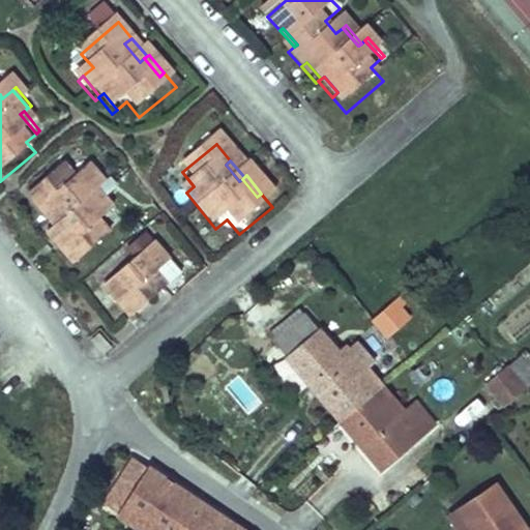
[(107,236),(116,227),(99,208),(105,204),(109,200),(92,182),(81,192),(67,177),(34,208),(46,221),(49,217),(65,236),(61,239),(57,242),(71,258),(65,263),(82,282),(118,248),(107,236)]
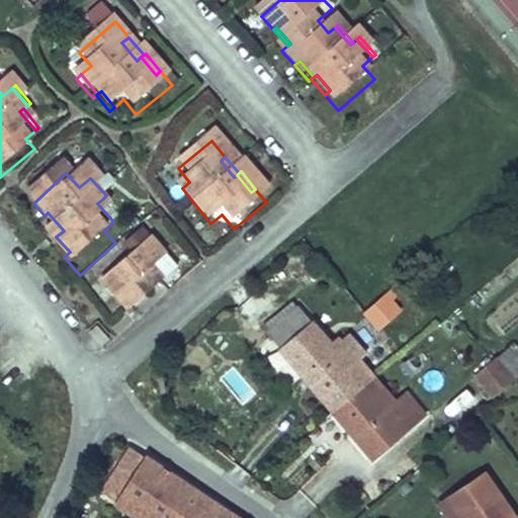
[(108,193),(93,176),(90,178),(106,195),(108,193)]
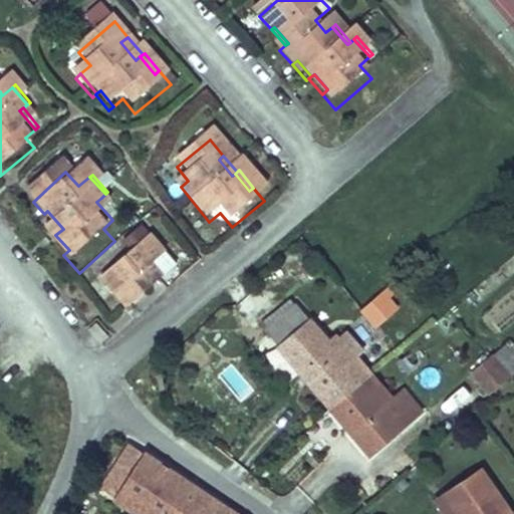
[(209,222),(181,187),(177,190),(205,226),(209,222)]
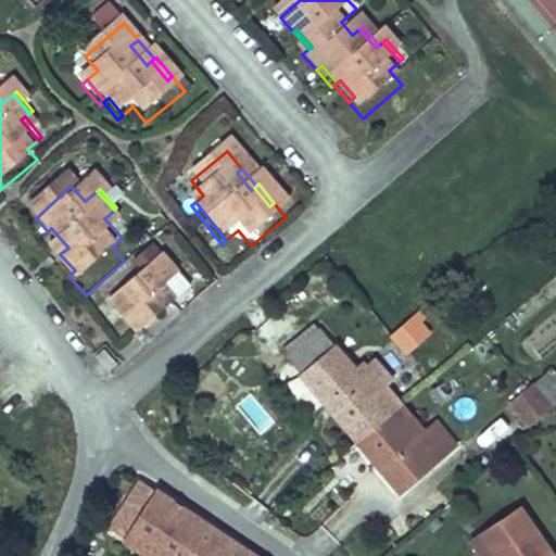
[(127,234),(110,214),(104,218),(122,238),(127,234)]
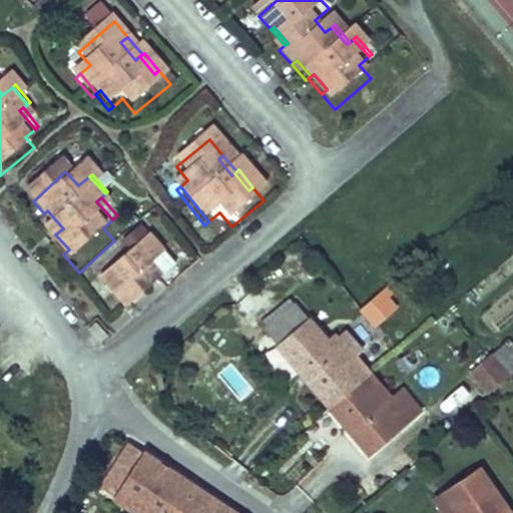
[(63,228),(47,210),(44,213),(59,231),(63,228)]
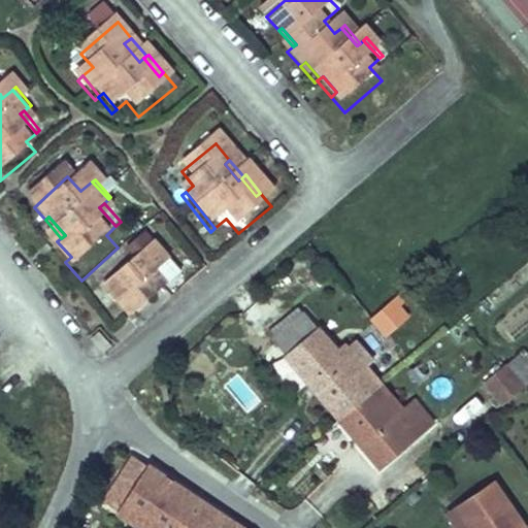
[(71,257),(57,241),(52,248),(65,262),(71,257)]
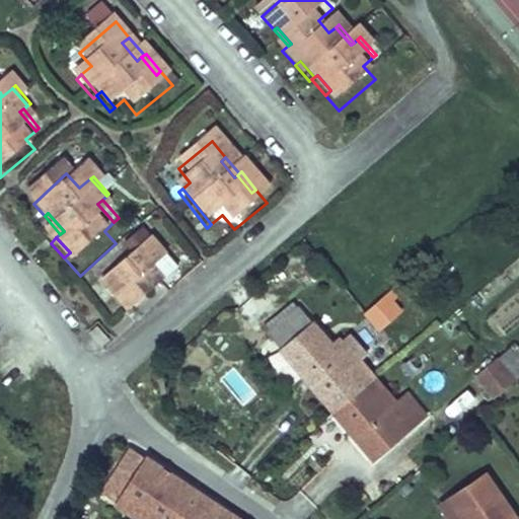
[(170,272),(155,253),(152,256),(167,274),(170,272)]
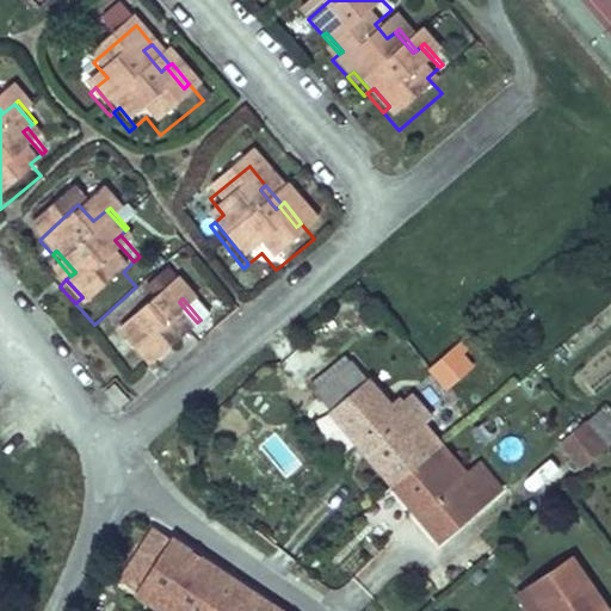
[(197,322),(179,302),(131,343),(147,359),(141,364),(155,382),(197,347),(185,333),(197,322)]
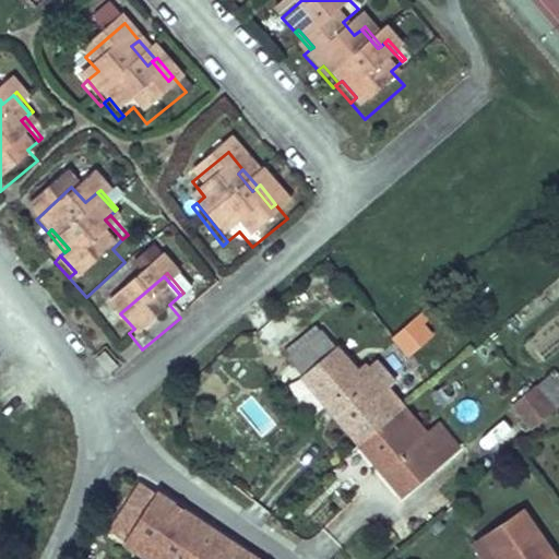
[(134,329),(120,313),(115,318),(129,333),(134,329)]
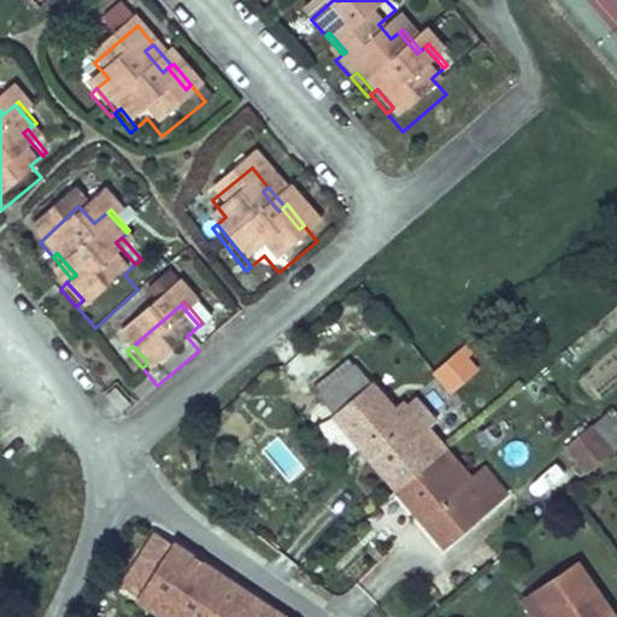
[(432,372),(441,382),(470,357),(460,346),(432,372)]
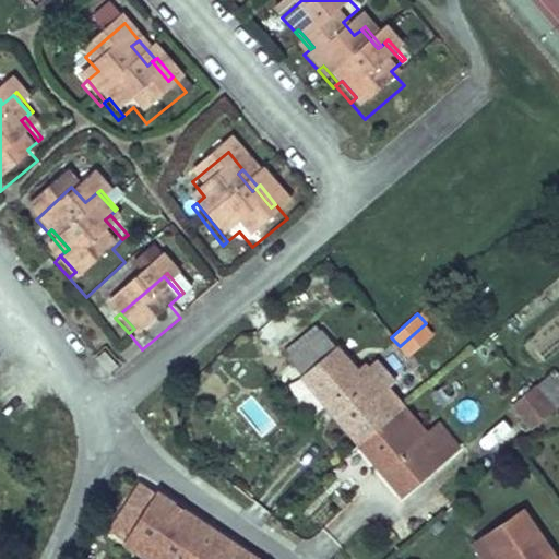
[(435,333),(426,323),(400,346),(408,357),(435,333)]
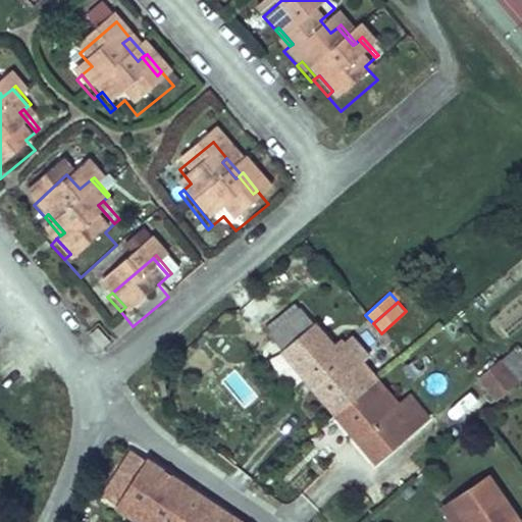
[(335,416),(379,378),(364,361),(370,355),(352,334),(344,341),(341,337),(334,343),(315,321),(313,322),(300,307),(265,335),(335,416)]
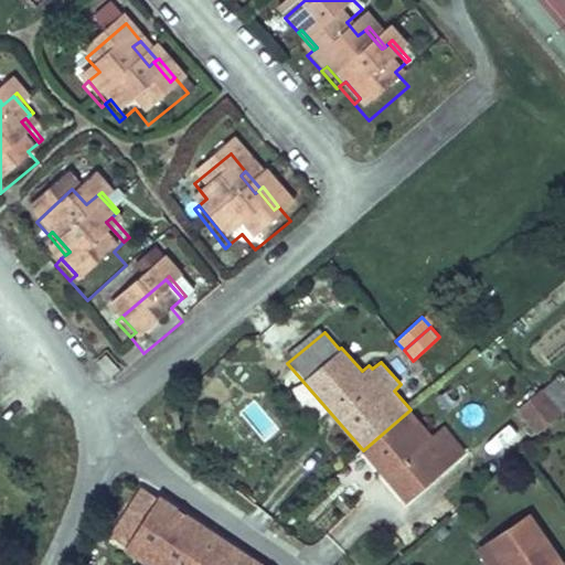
[(536,435),(561,414),(541,392),(516,413),(536,435)]
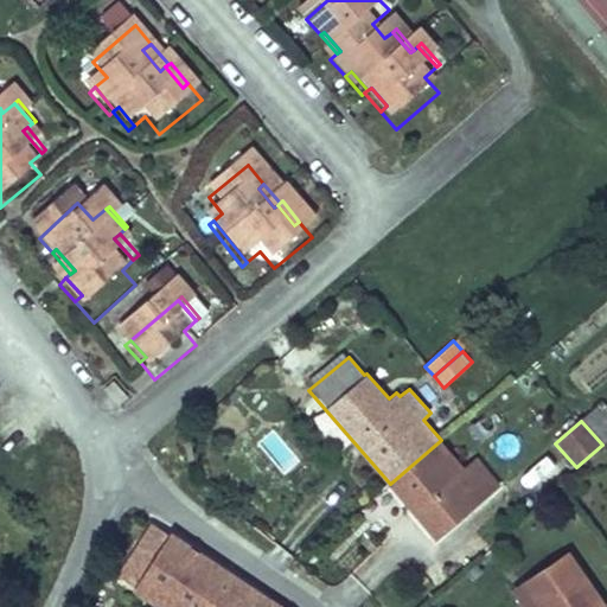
[(464,467),(441,440),(390,484),(436,538),(500,484),(477,457),(464,467)]
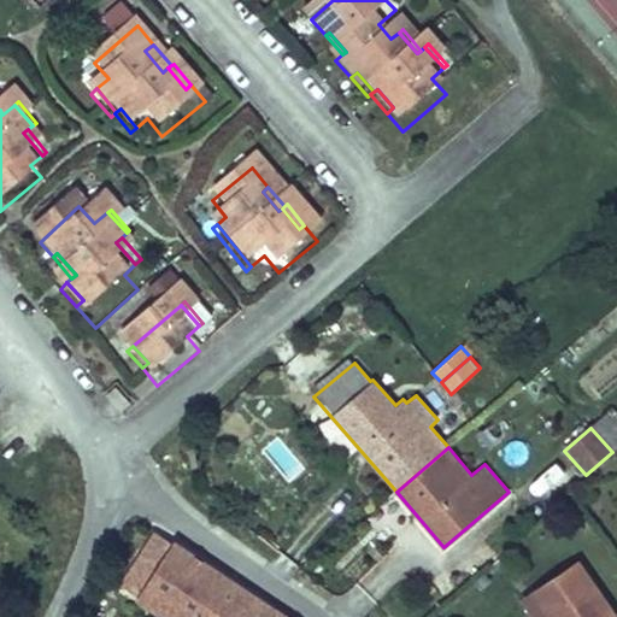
[(544,616),(616,616),(577,560),(529,595),(544,616)]
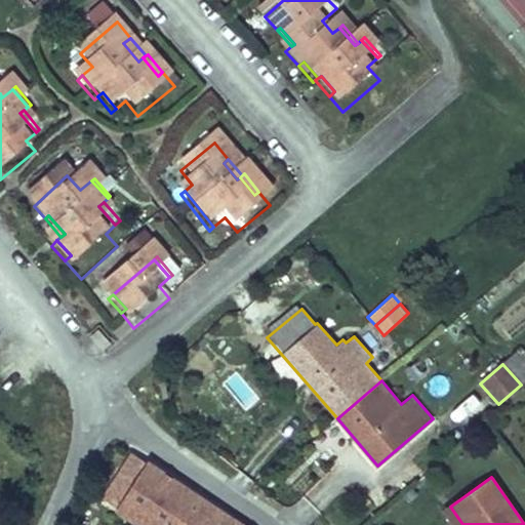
[(219,524),(157,484),(130,524),(219,524)]
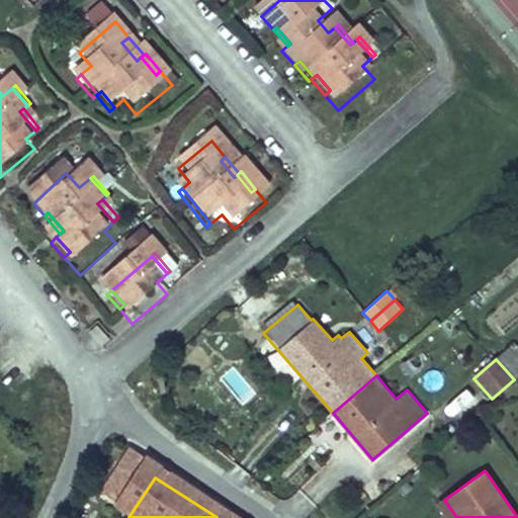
[(456,517),(444,500),(438,503),(448,517),(456,517)]
